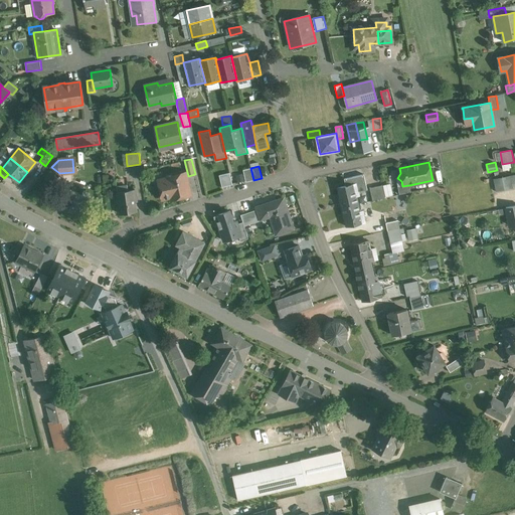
[(250,168),(243,170),(245,182),(253,180),(250,168)]
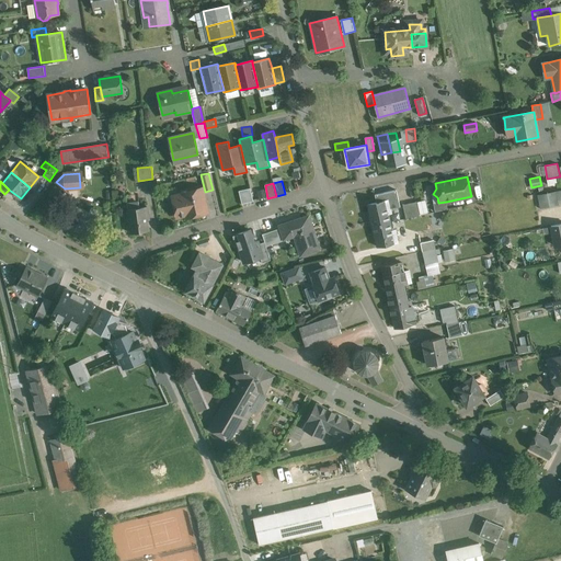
[(202,189),(182,193),(182,196),(173,198),(178,217),(186,215),(187,217),(189,217),(206,213),(207,213),(202,189)]
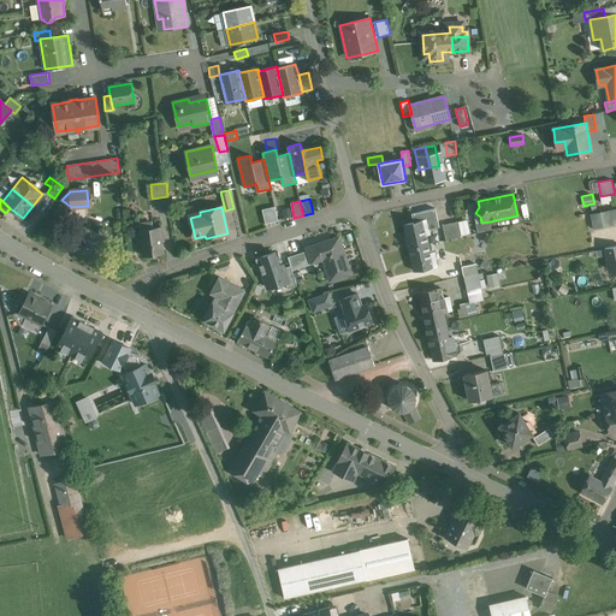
[(274,207),(262,209),(266,224),(278,221),(274,207)]
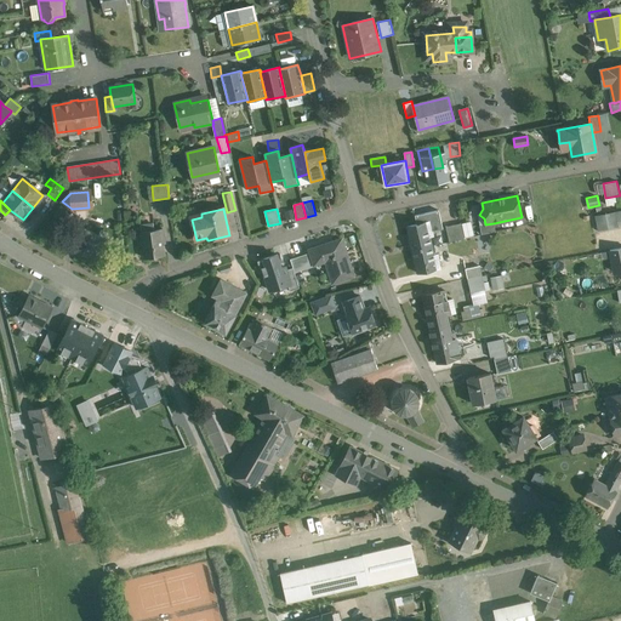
[(439,211),(416,216),(417,224),(408,227),(414,250),(432,246),(428,232),(443,228),(439,211)]
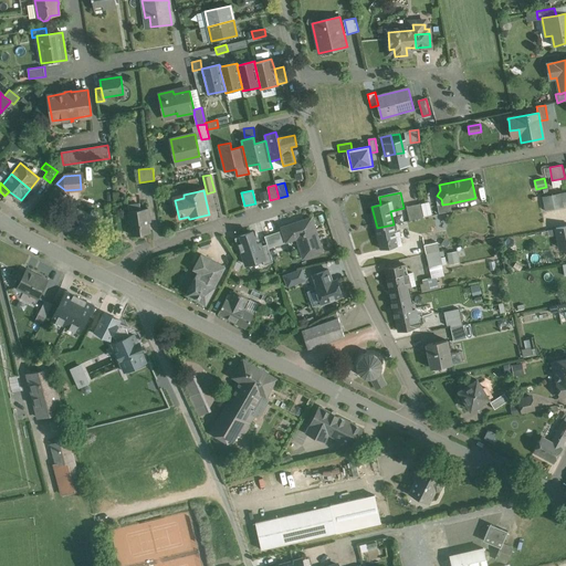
[(561,194),(543,197),(545,210),(564,207),(561,194)]
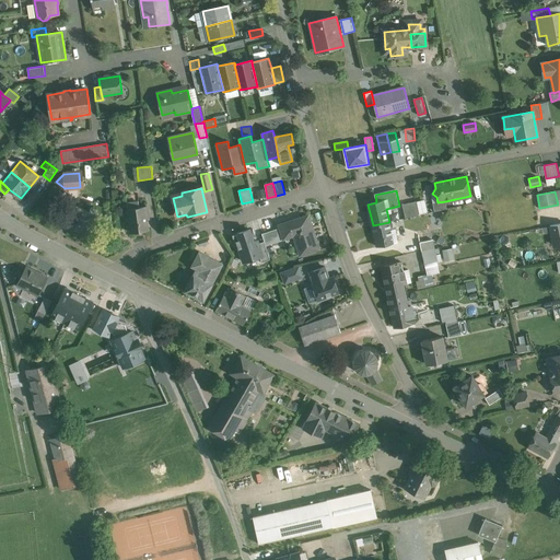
[(417,201),(403,205),(405,219),(419,216),(417,201)]
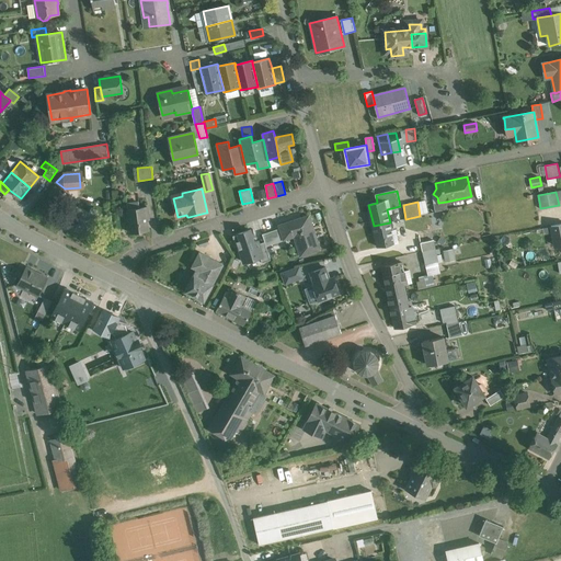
[(446,202),(438,203),(434,204),(435,212),(448,209),(446,202)]
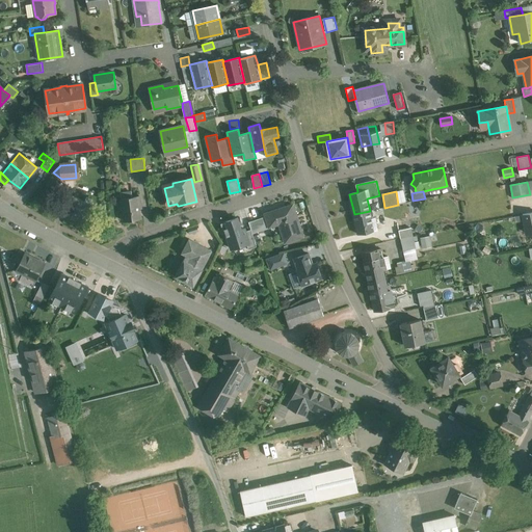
[(85,202),(73,195),(64,214),(65,214),(65,217),(71,219),(73,218),(81,221),(91,200),(87,197),(85,202)]
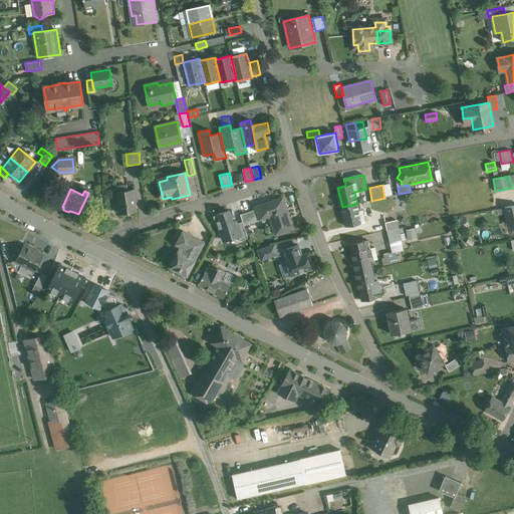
[(135,189),(116,192),(120,214),(136,211),(135,202),(137,201),(135,189)]
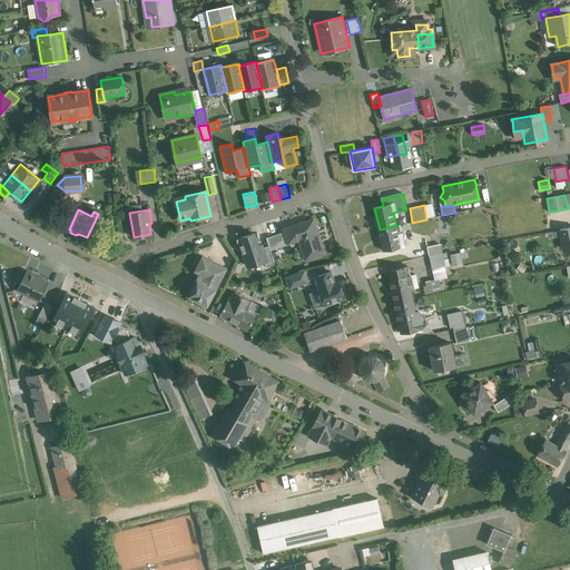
[(314,218),(284,228),(288,244),(300,241),(305,259),(325,254),(314,218)]
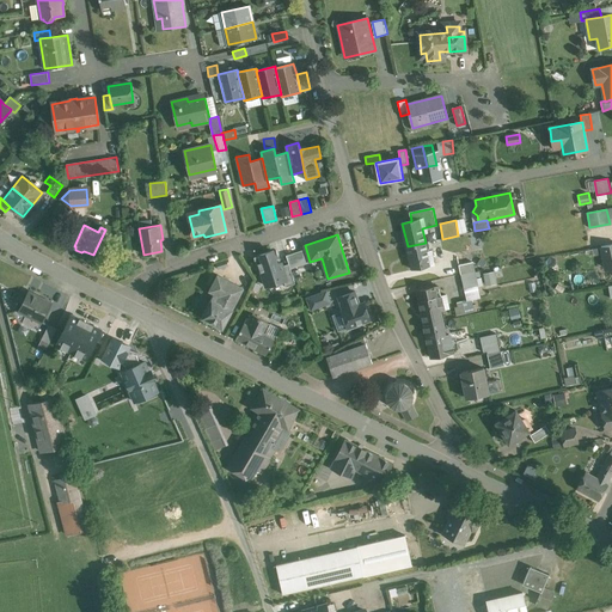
[(426,243),(408,246),(412,269),(434,264),(432,256),(429,257),(426,243)]
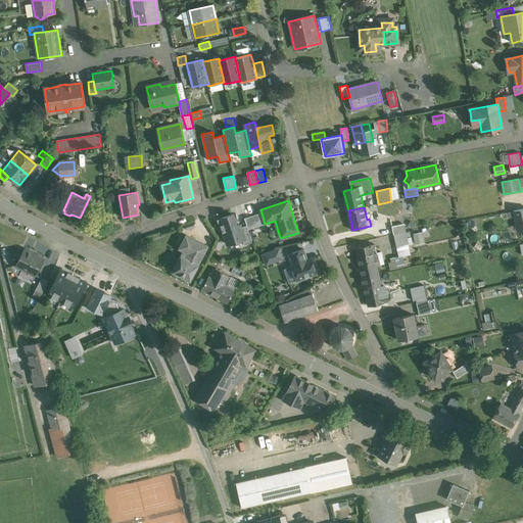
[(522,208),(514,210),(515,217),(522,215),(522,208)]
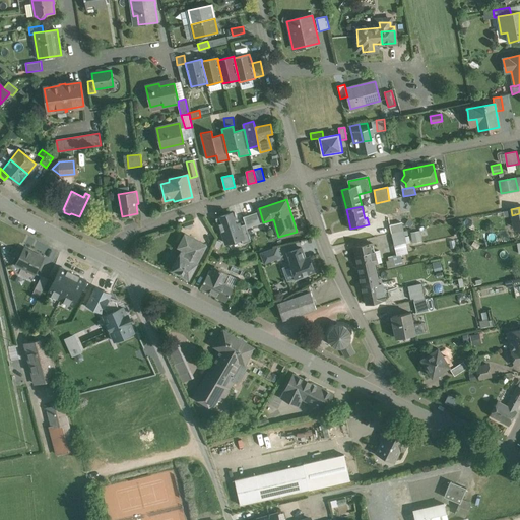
[(257,212),(244,217),(247,229),(260,223),(257,212)]
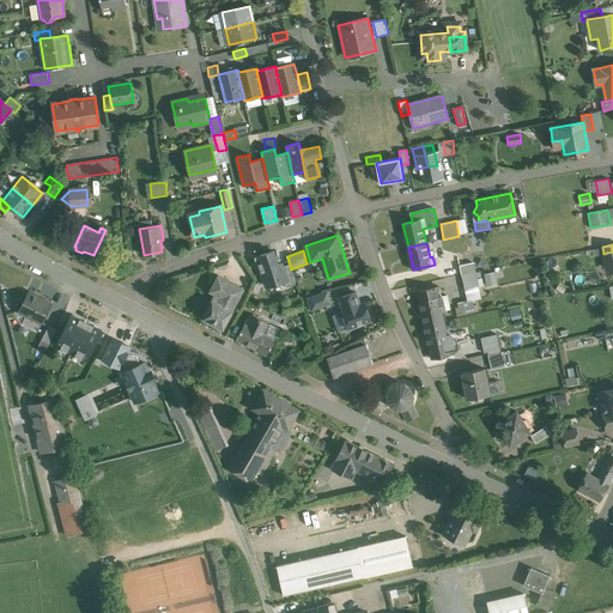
[(274,252),(258,256),(267,286),(286,280),(281,262),(278,263),(274,252)]
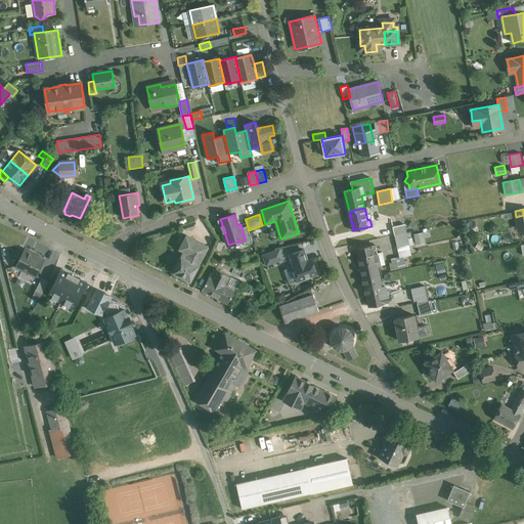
[(404,224),(393,227),(394,235),(406,232),(404,224)]
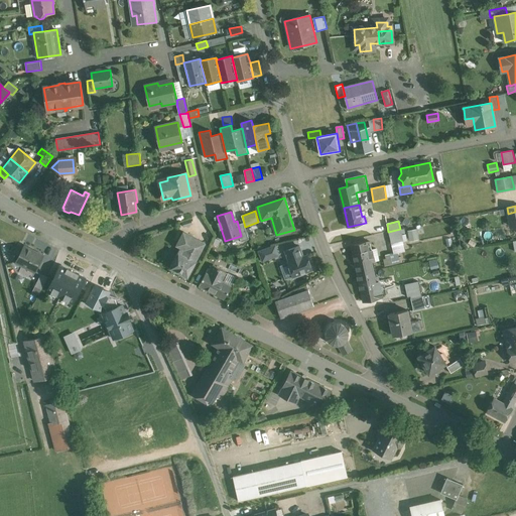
[(209,235),(188,224),(183,232),(205,243),(209,235)]
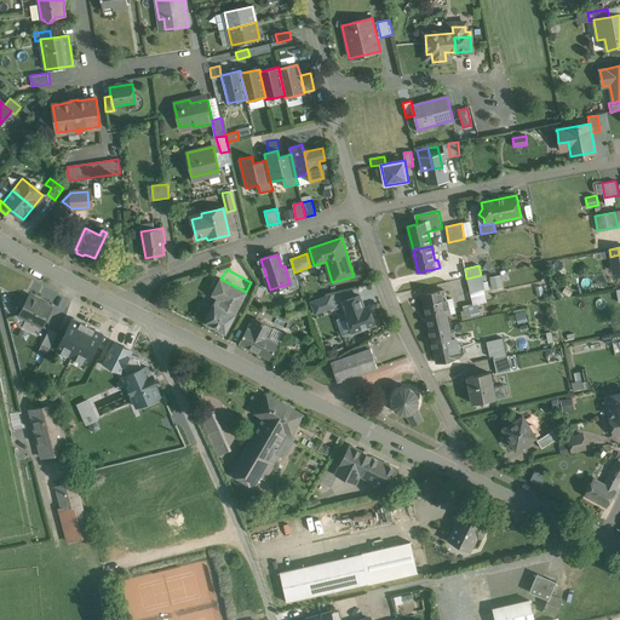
[(481,275),(466,279),(470,292),(483,290),(484,290),(481,275)]
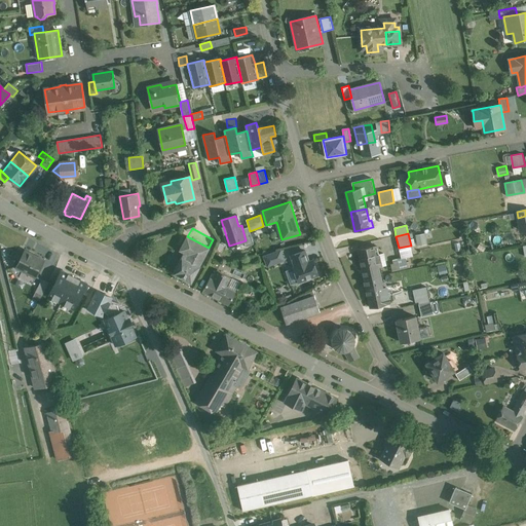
[(425,233),(417,233),(417,245),(426,243),(425,233)]
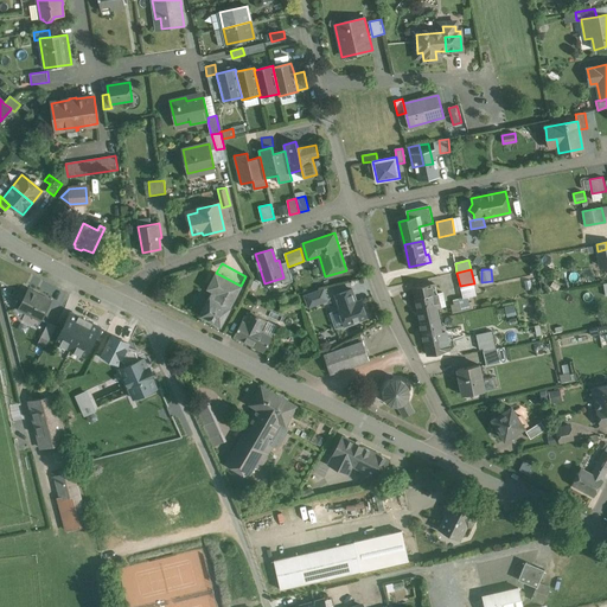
[(241,286),(216,273),(208,288),(212,291),(224,298),(225,296),(234,301),(242,286),(241,286)]
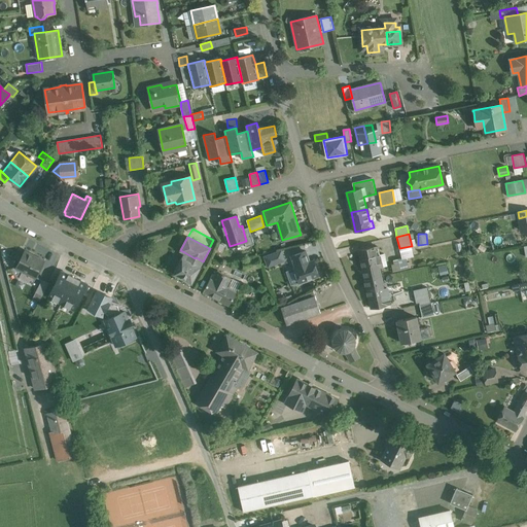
[(246,244),(227,247),(230,256),(248,252),(246,244)]
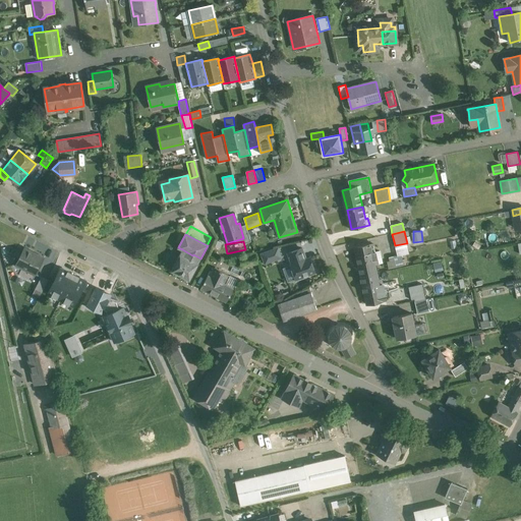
[(406,243),(395,245),(398,255),(408,253),(406,243)]
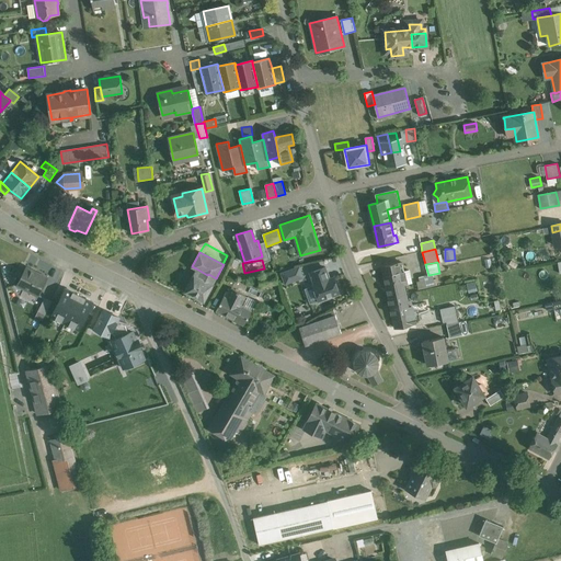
[(402,263),(382,267),(388,297),(405,293),(403,281),(407,279),(402,263)]
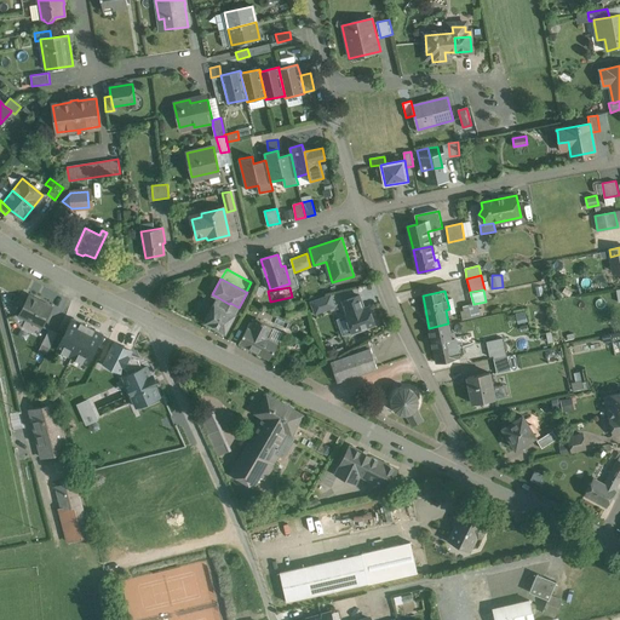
[(333,293),(310,299),(314,314),(337,308),(333,293)]
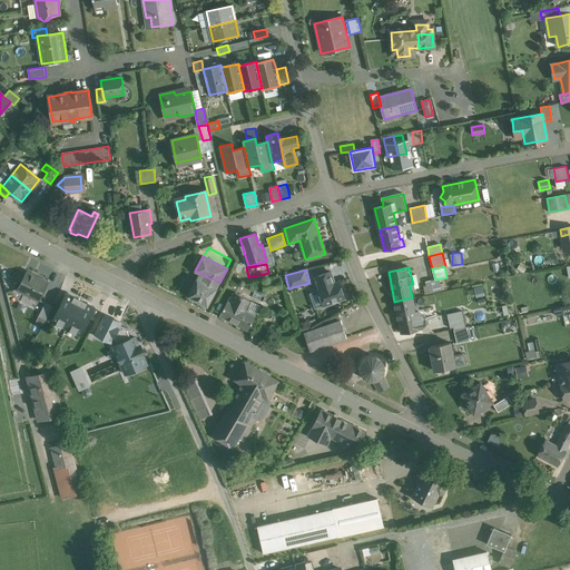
[(48,283),(27,272),(18,290),(39,301),(48,283)]
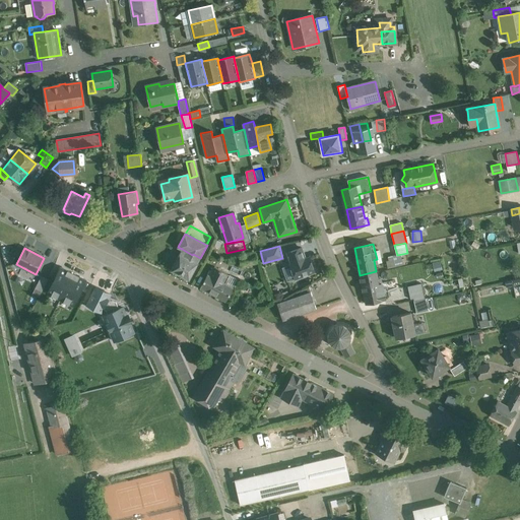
[(302,248),(287,253),(291,264),(289,265),(296,278),(315,272),(310,258),(306,259),(302,248)]
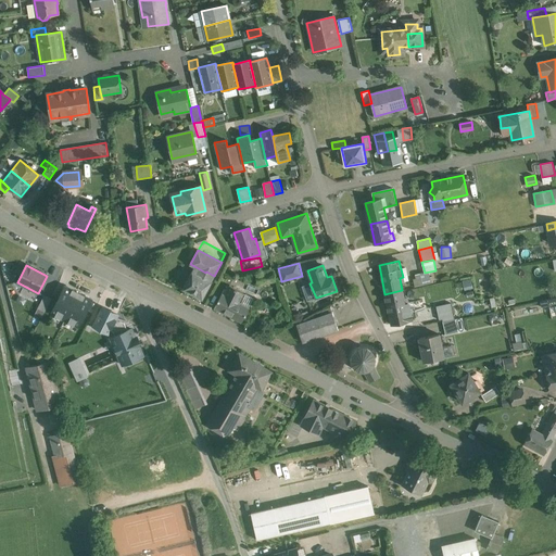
[(194,266),(182,289),(202,299),(212,281),(211,281),(214,276),(206,272),(205,273),(194,266)]
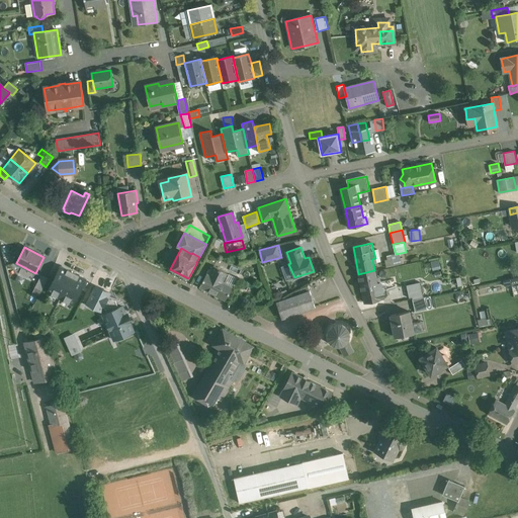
[(255,253),(239,256),(241,266),(256,263),(255,253)]
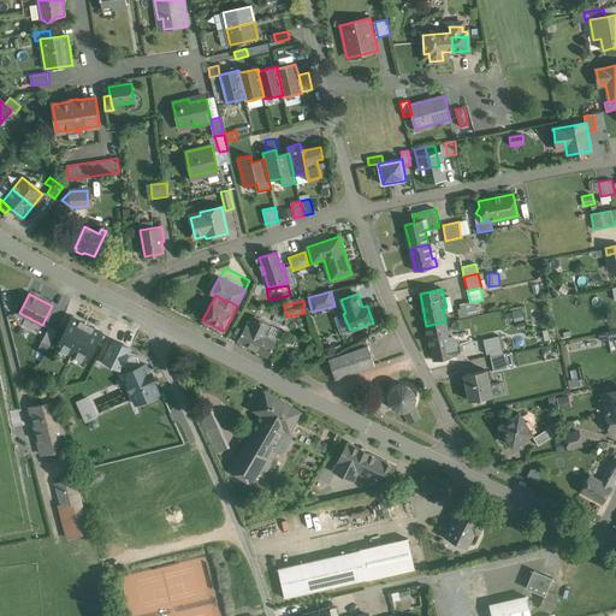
[(471,303),(466,303),(466,306),(461,307),(463,317),(477,314),(474,306),(471,306),(471,303)]
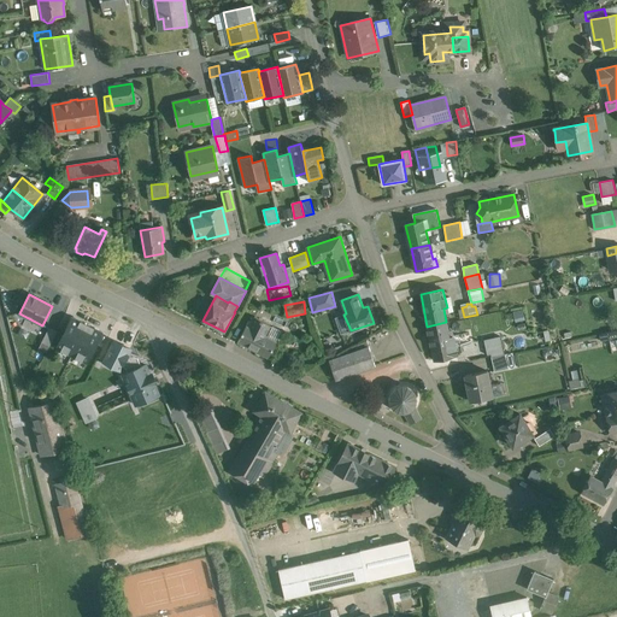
[(88,324),(71,316),(56,348),(71,357),(88,324)]
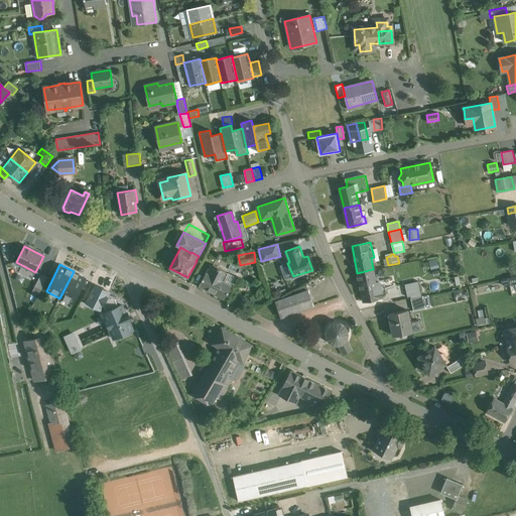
[(226,271),(214,265),(209,274),(222,281),(226,271)]
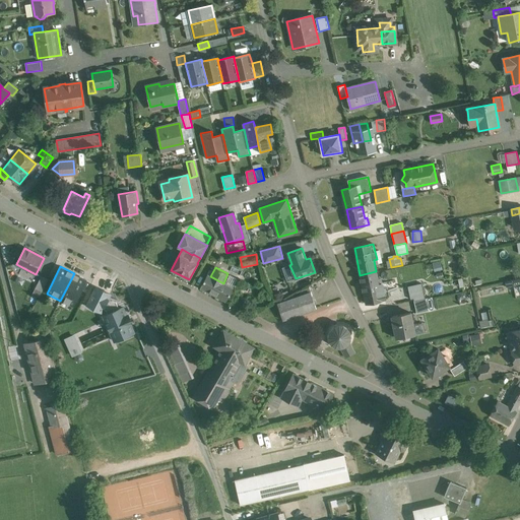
[(376,271),(360,275),(365,295),(367,304),(385,300),(383,290),(382,282),(379,283),(376,271)]
